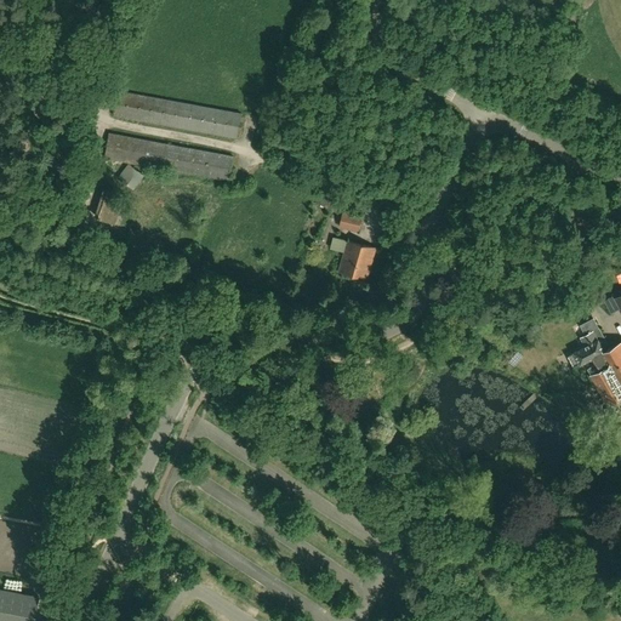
[(241,114),(119,91),(114,115),(237,138),(241,114)]
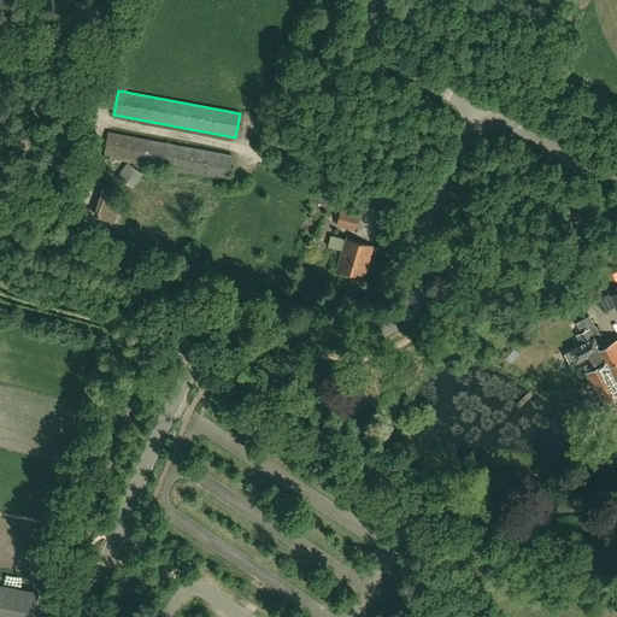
[(231,156),(109,131),(104,156),(228,178),(231,156)]
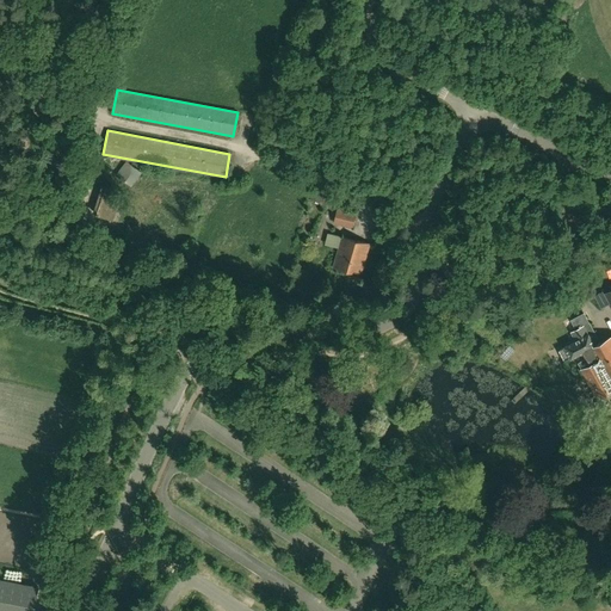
[(315,189),(310,199),(332,210),(337,199),(315,189)]
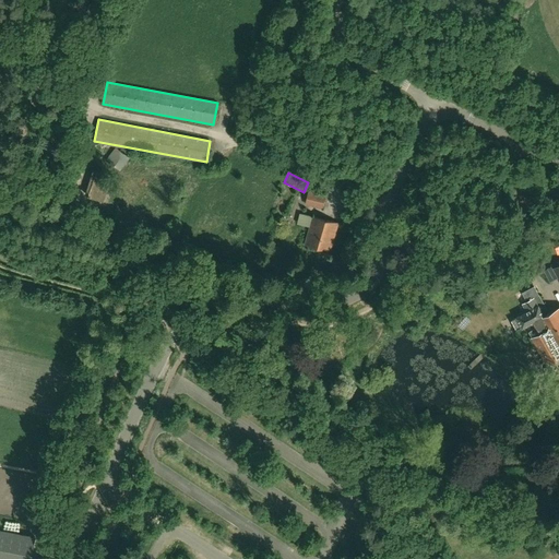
[(325,195),(309,191),(306,203),(322,207),(325,195)]
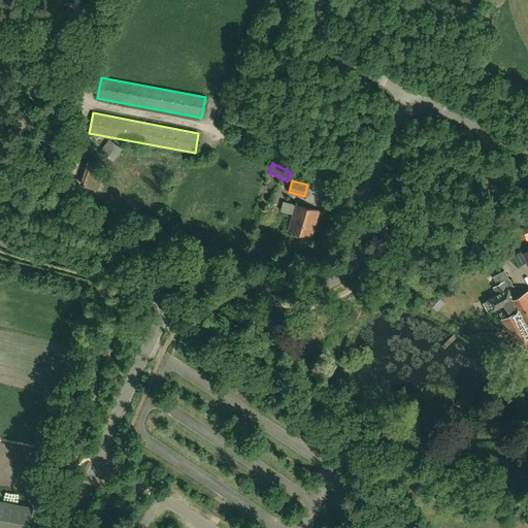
[(312,236),(320,210),(296,203),(288,229),(312,236)]
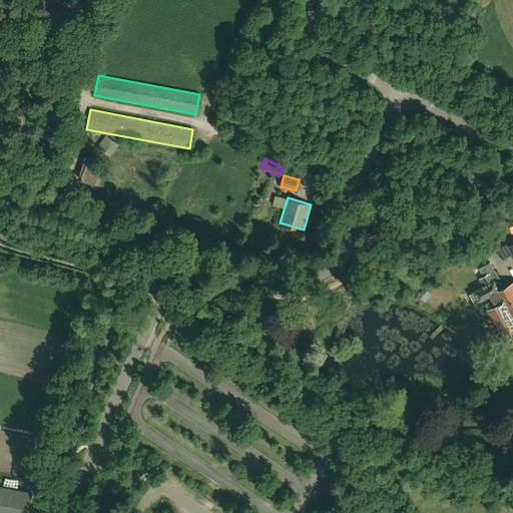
[(474,292),(469,295),(474,304),(479,301),(480,301),(481,302),(490,297),(492,301),(495,308),(493,309),(507,333),(512,330),(512,282),(504,287),(495,271),(490,263),(485,266),(489,274),(480,279),(483,285),(477,288),(478,289),(474,291),(474,292)]
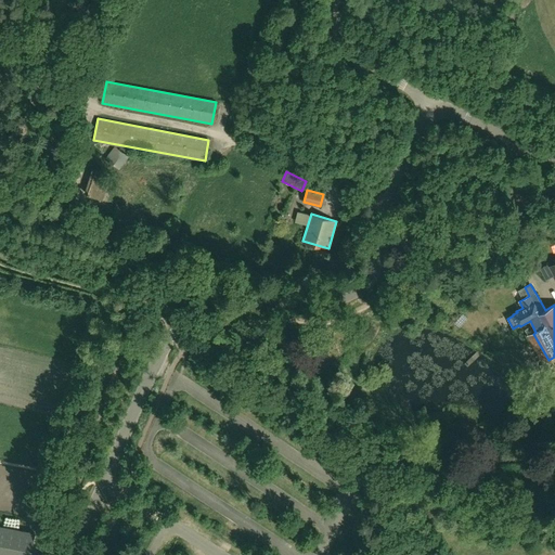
[(532,325),(525,330),(529,336),(533,334),(536,333),(532,325)]
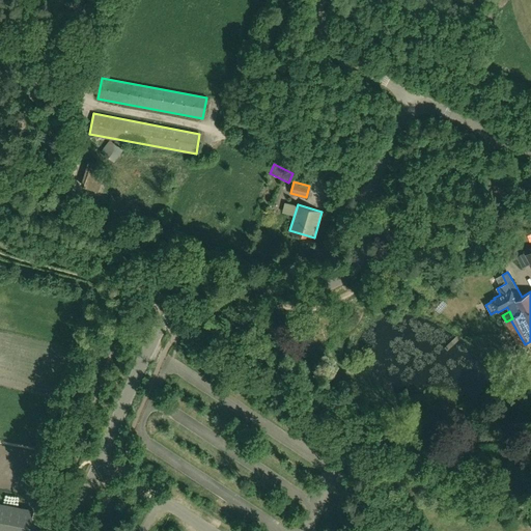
[(0,503),(0,530),(28,530),(33,509),(0,503)]
